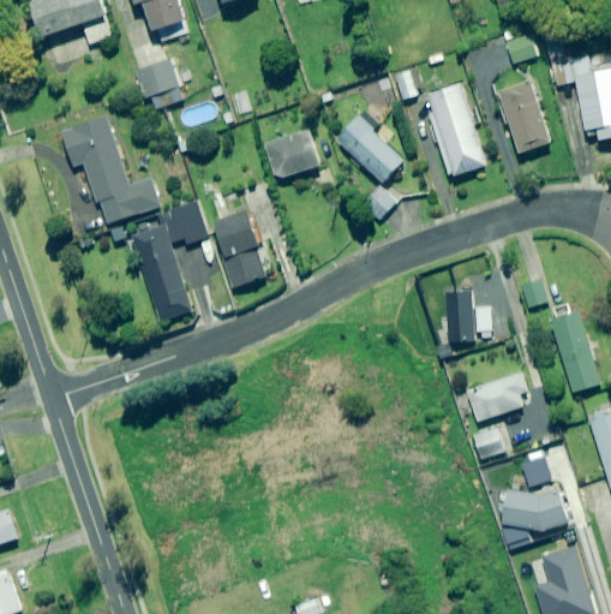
[(29,0),(41,39),(79,27),(85,46),(111,37),(106,18),(99,0),(29,0)]
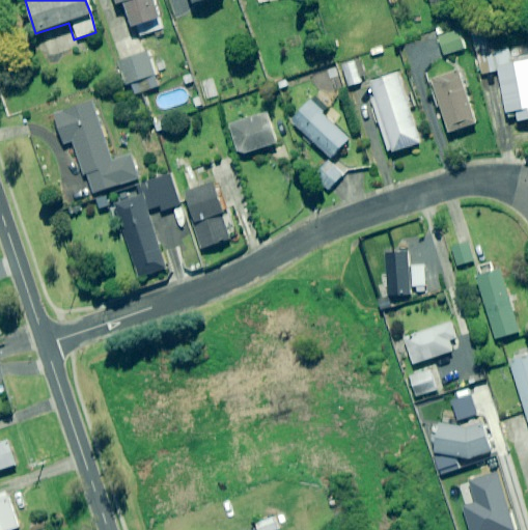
[(114,0),(115,3),(121,1),(130,26),(134,25),(138,35),(161,27),(150,0),(114,0)]
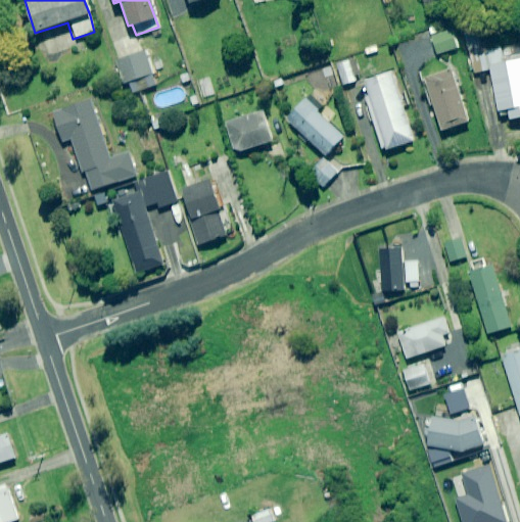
[(280,13),(274,0),(270,0),(265,2),(271,16),(280,13)]
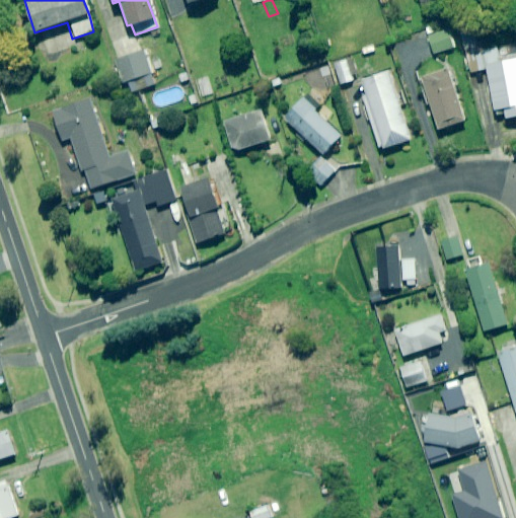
[(449,48),(444,30),(425,37),(431,54),(449,48)]
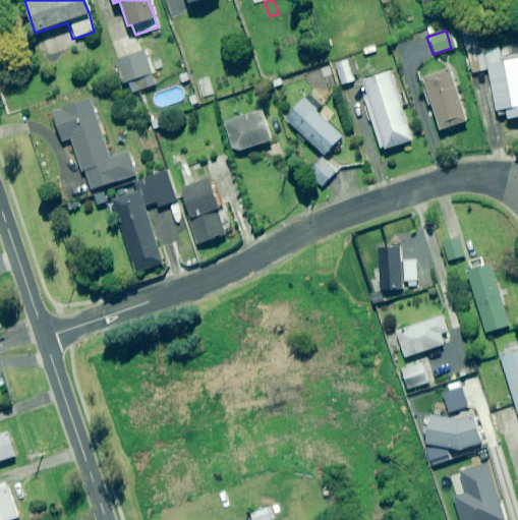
[(517,57),(499,62),(496,48),(473,53),(477,70),(486,68),(497,115),(506,113),(507,119),(517,116),(517,57)]
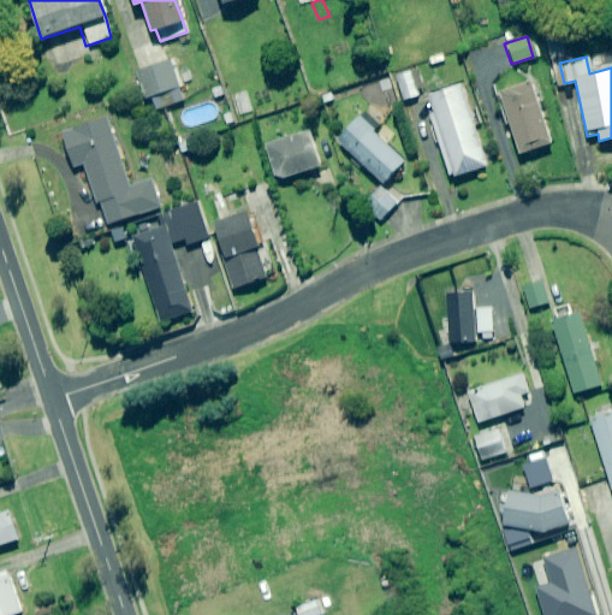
[(182,101),(168,60),(136,71),(147,102),(153,101),(155,110),(182,101)]
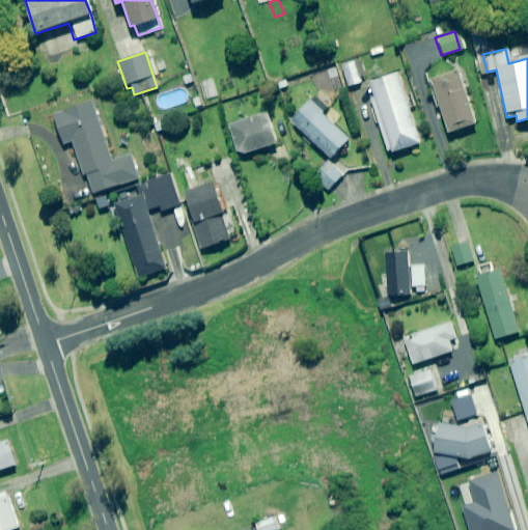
[(355,55),(334,60),(341,87),(362,82),(355,55)]
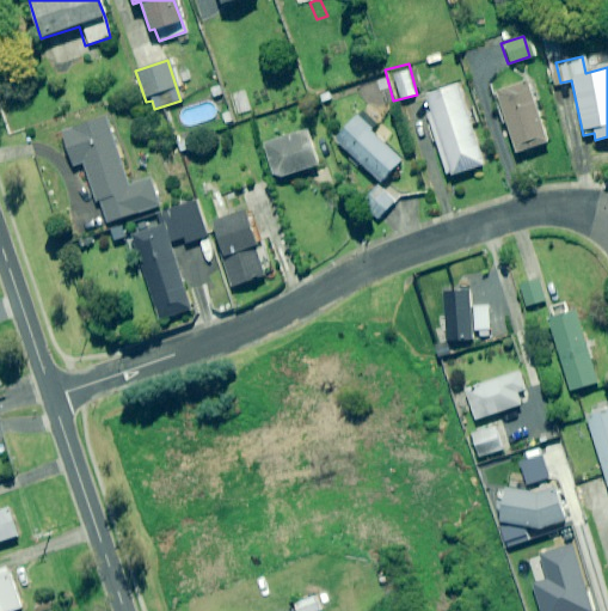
[(546,141),(523,81),(493,93),(516,153),(546,141)]
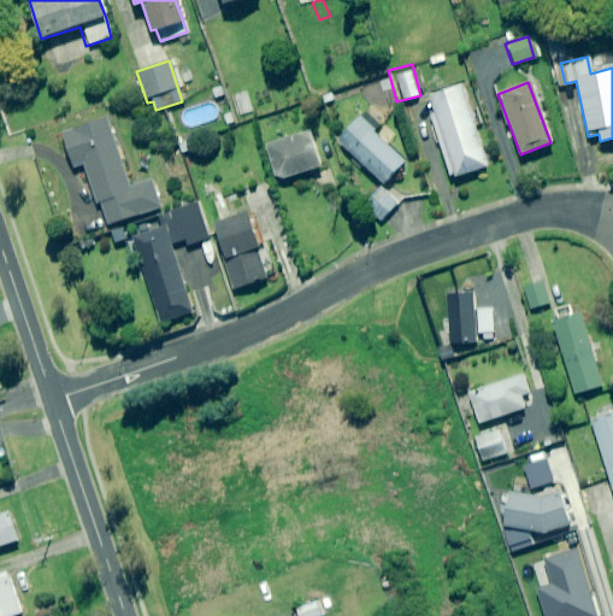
[(485,166),(461,86),(426,97),(451,176),(485,166)]
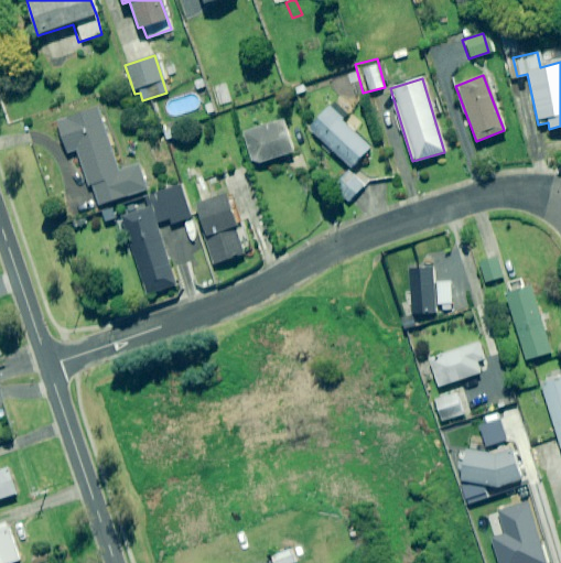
[(345,115),(358,96),(342,85),(330,104),(345,115)]
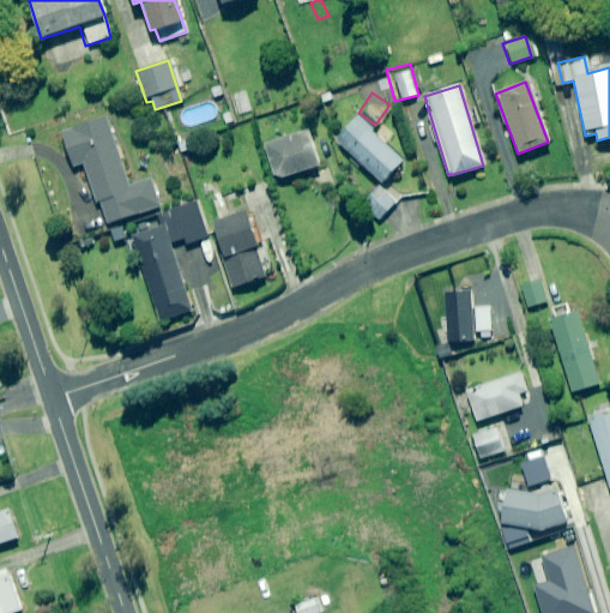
[(400,160),(355,115),(333,138),(379,182),(400,160)]
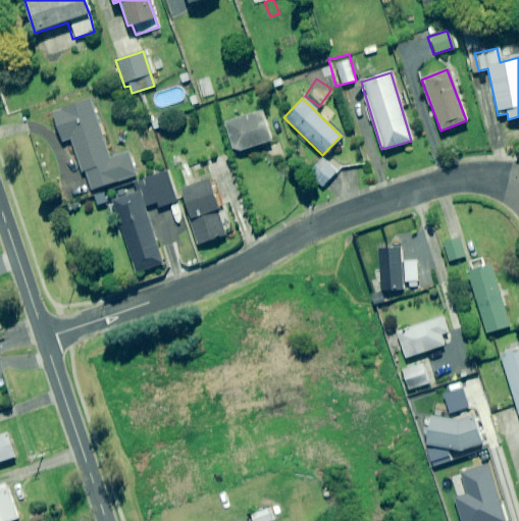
[(109,159),(90,101),(53,113),(62,141),(70,138),(82,171),(85,170),(92,190),(136,175),(127,153),(109,159)]
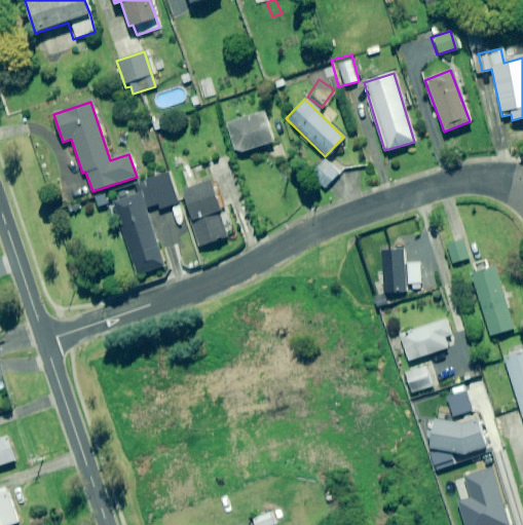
[(232,150),(241,153),(273,144),(263,112),(224,123),(232,150)]
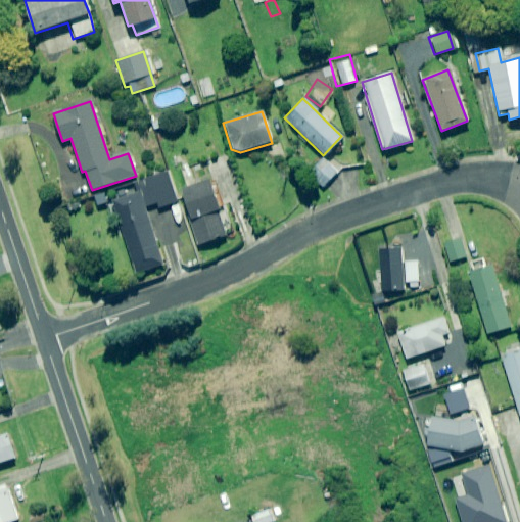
[(335,172),(322,158),(310,171),(323,184),(335,172)]
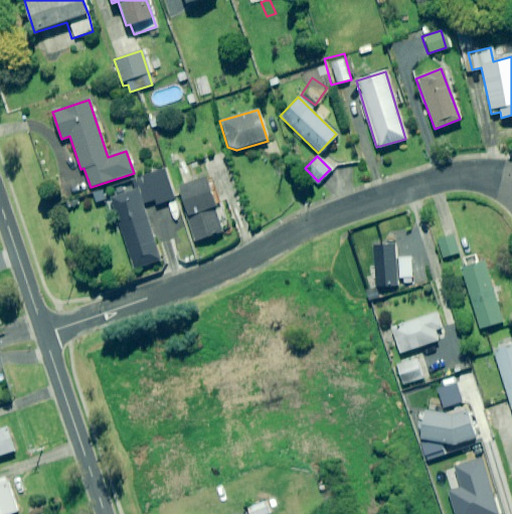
[(174,198),(164,168),(132,179),(134,188),(110,196),(134,269),(161,259),(143,203),(154,199),(156,204),(174,198)]
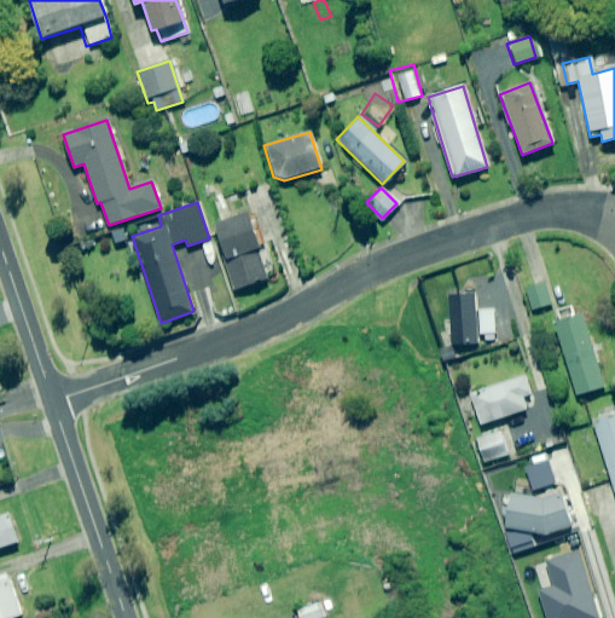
[(266,279),(249,214),(216,223),(232,288),(266,279)]
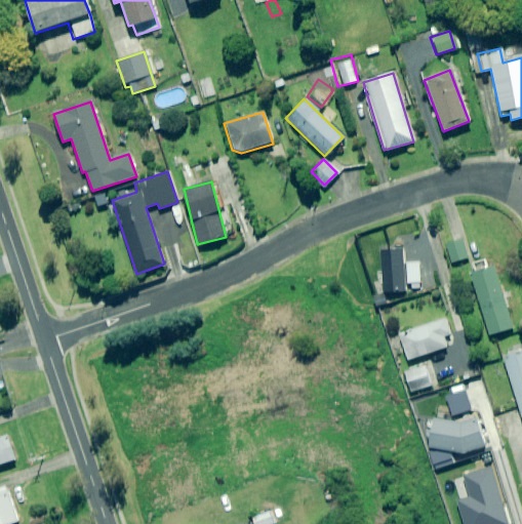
[(467,257),(460,239),(444,244),(450,263),(467,257)]
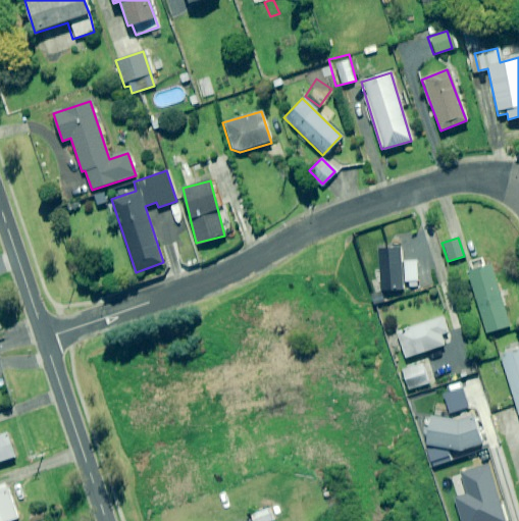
[(400,246),(377,248),(380,292),(403,290),(403,285),(413,284),(413,280),(417,279),(415,259),(401,260),(400,246)]
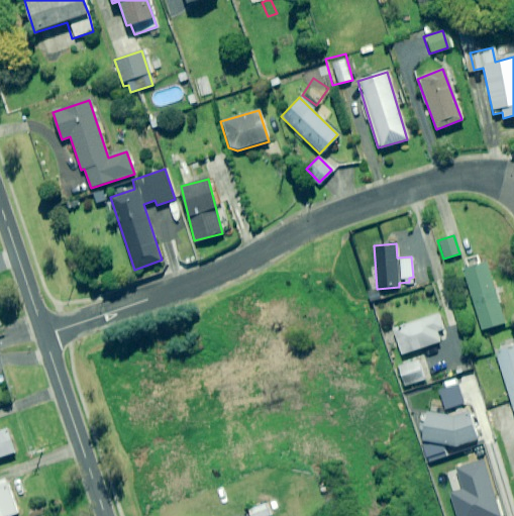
[(505,322),(486,262),(463,269),(482,329),(505,322)]
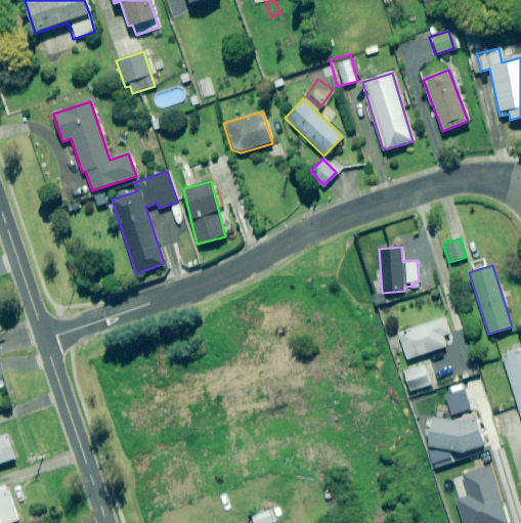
[(449,333),(444,318),(399,334),(407,358),(446,345),(442,335),(449,333)]
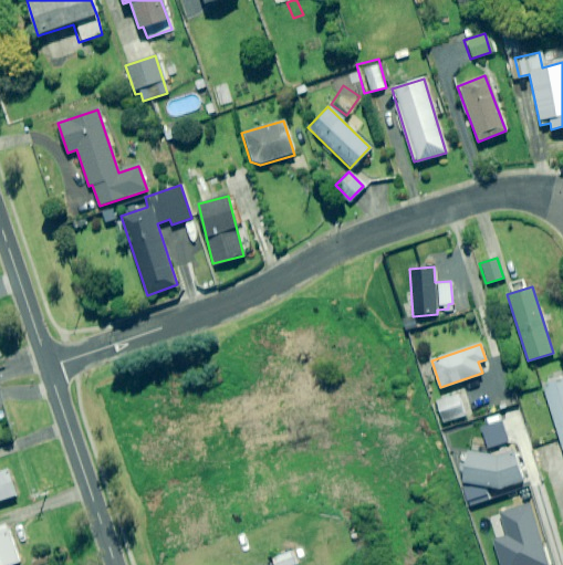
[(562,367),(539,375),(561,451),(562,450),(562,367)]
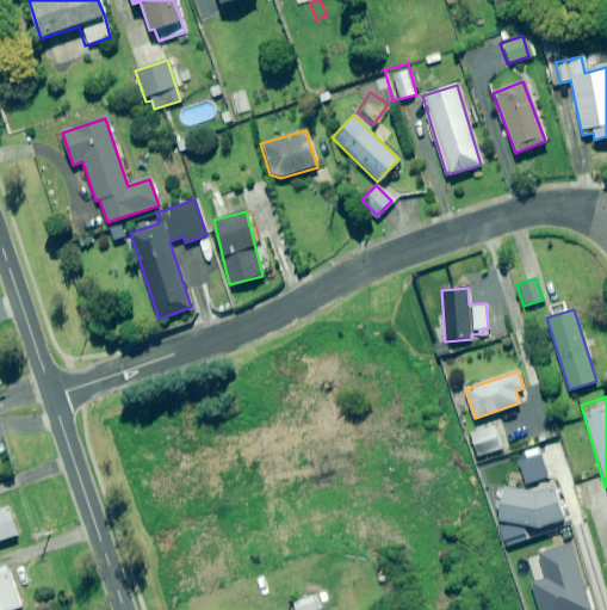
[(502,442),(494,424),(472,435),(481,451),(502,442)]
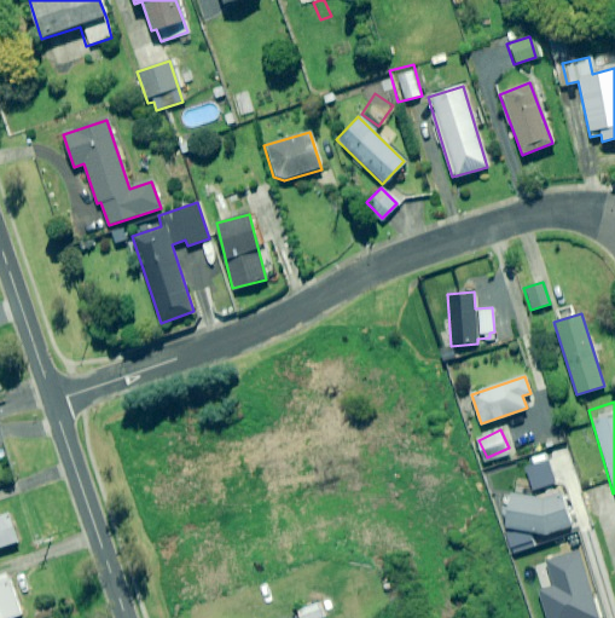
[(592,487),(580,491),(587,513),(599,509),(592,487)]
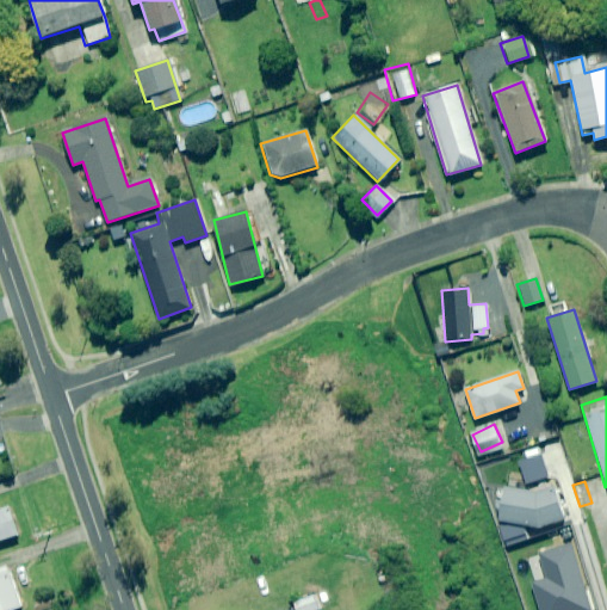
[(501,487),(496,521),(505,543),(526,538),(521,525),(537,527),(559,519),(547,487),(527,492),(501,487)]
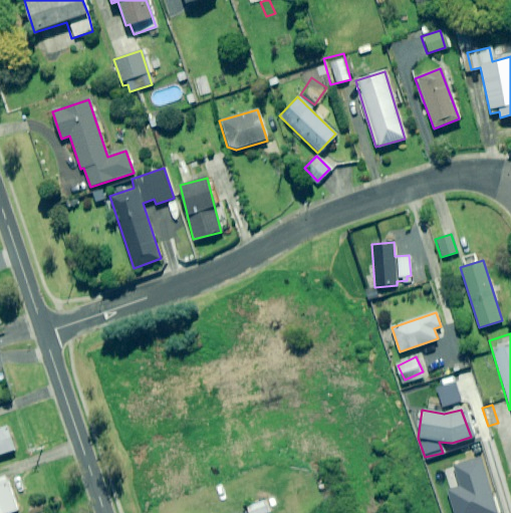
[(0,454),(14,449),(5,426),(0,427),(0,454)]
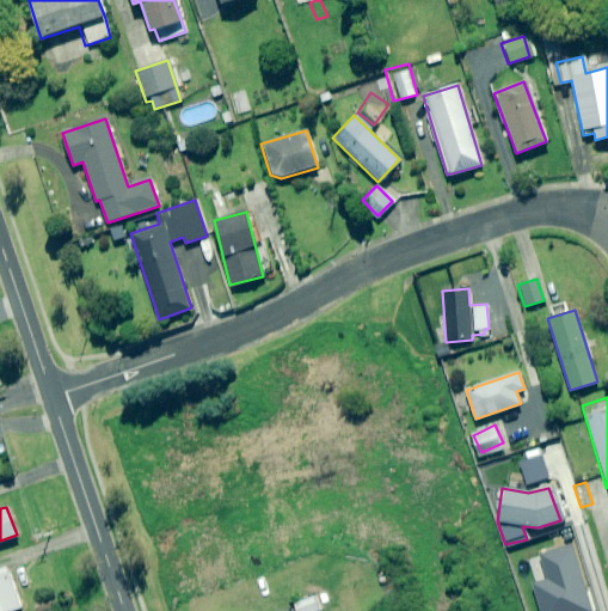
[(588,610),(569,542),(535,551),(544,580),(529,584),(536,610),(588,610)]
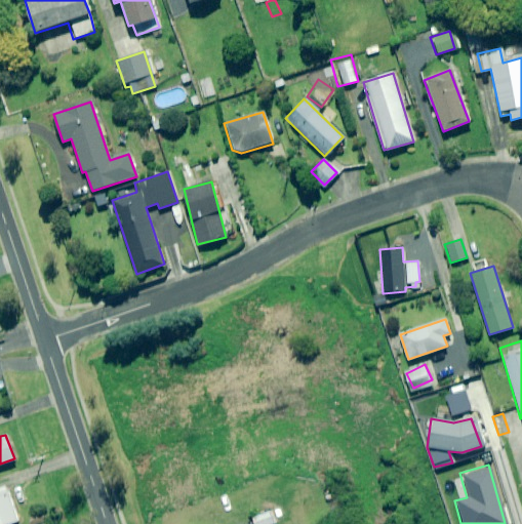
[(0,523),(6,523),(16,521),(5,486),(0,487),(0,523)]
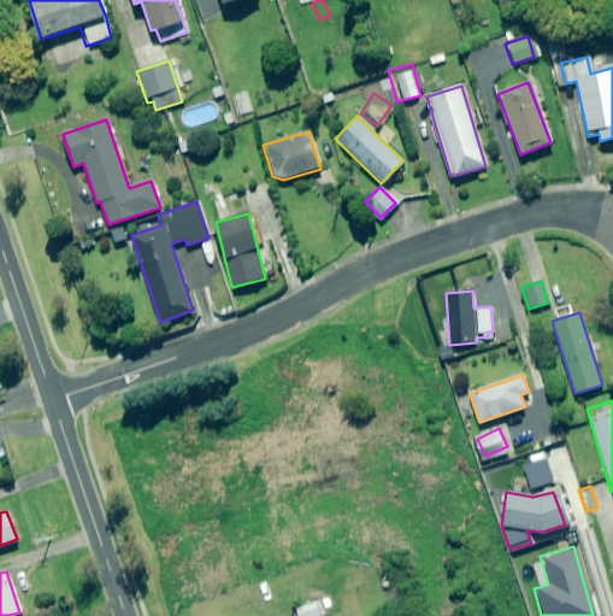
[(318,615),(323,614),(318,600),(295,609),(298,615),(318,615)]
